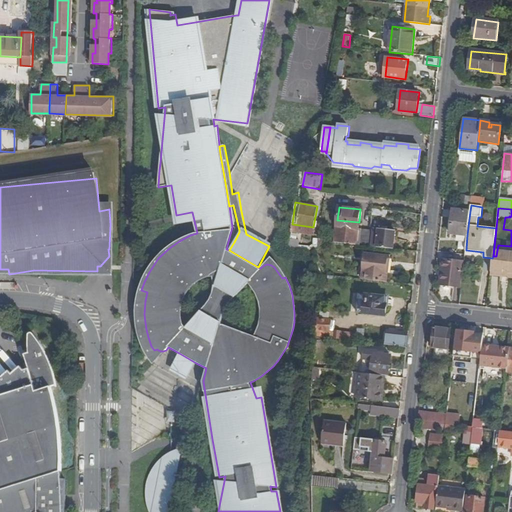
[(467,235),(470,211),(453,209),(450,233),(467,235)]
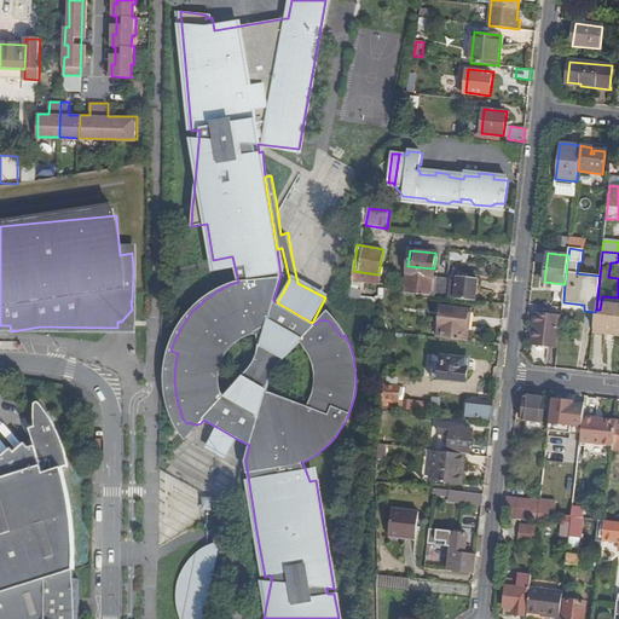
[(433,277),(434,268),(408,266),(404,293),(431,296),(433,277)]
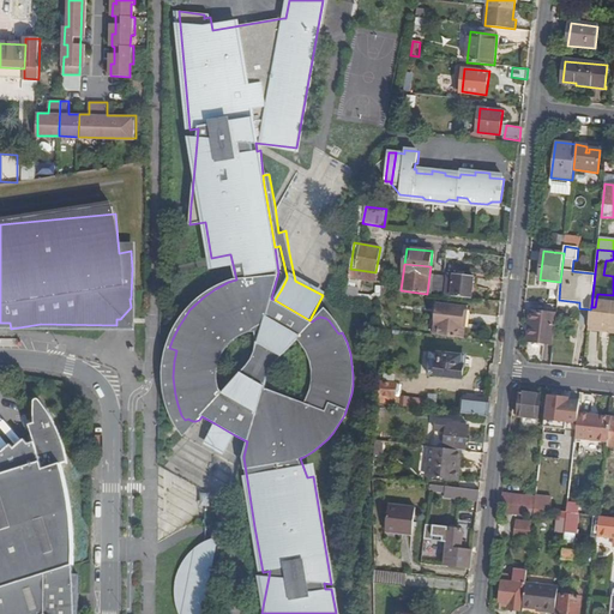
[(452,296),(471,299),(475,276),(447,274),(446,289),(453,290),(452,296)]
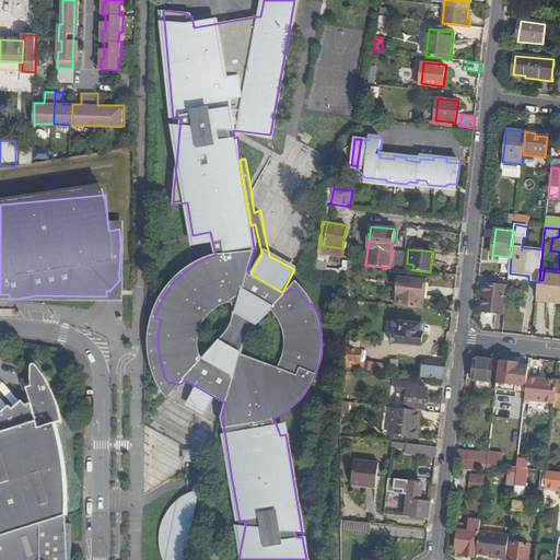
[(405,252),(395,251),(393,268),(403,269),(405,252)]
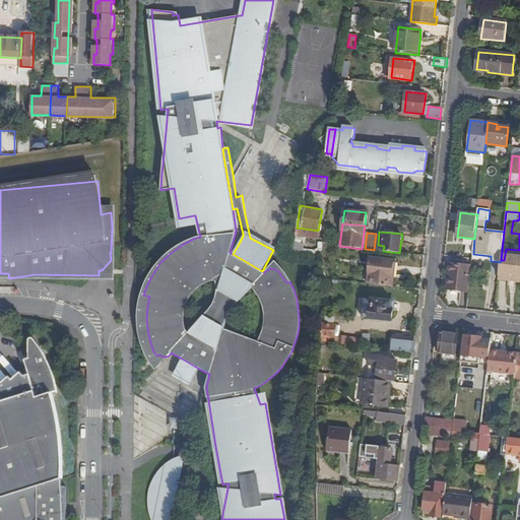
[(368,284),(392,286),(393,277),(391,277),(393,262),(372,259),(368,284)]
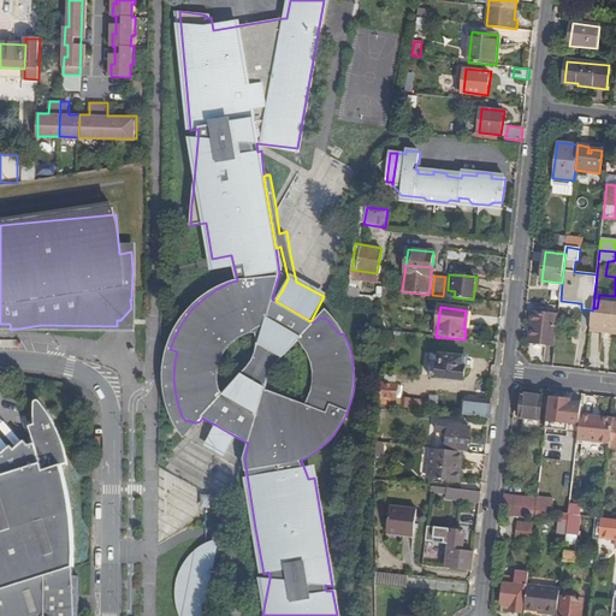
[(532,341),(556,343),(558,315),(532,313),(529,324),(534,324),(532,341)]
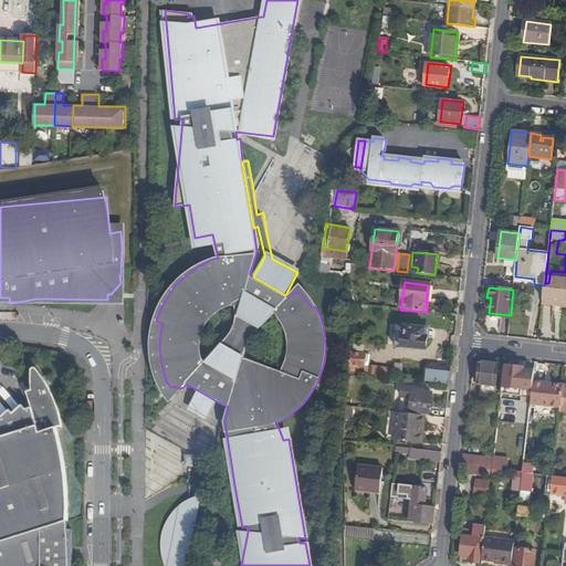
[(541,329),(548,331),(549,321),(551,321),(552,317),(542,316),(541,329)]
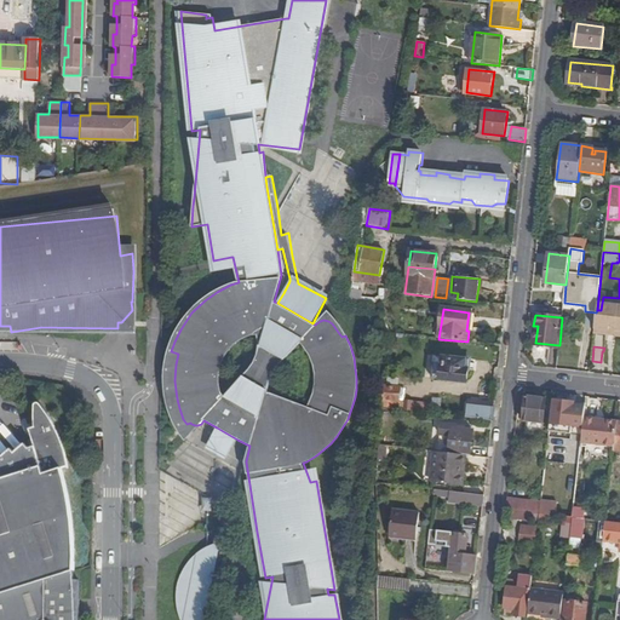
[(602,351),(601,362),(601,367),(614,369),(616,354),(603,351),(602,351)]
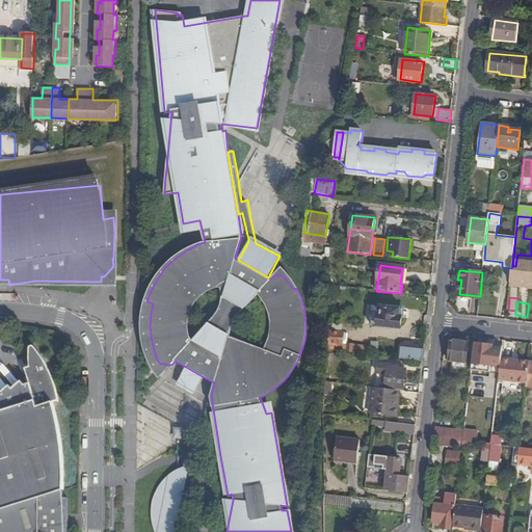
[(399,309),(374,306),(371,323),(400,327),(401,317),(402,317),(403,309),(400,309),(399,309)]
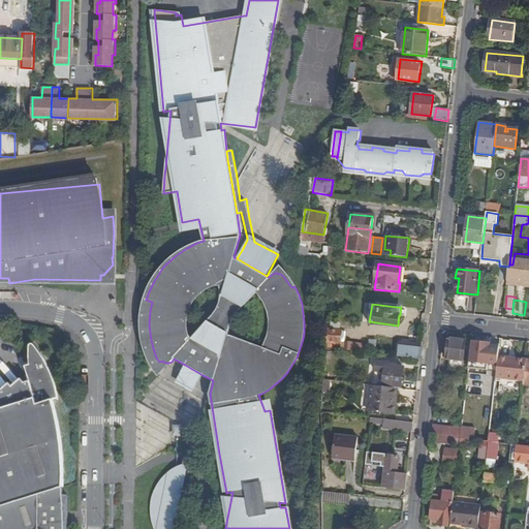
[(329,330),(328,341),(339,342),(339,341),(342,342),(344,333),(340,332),(340,331),(329,330)]
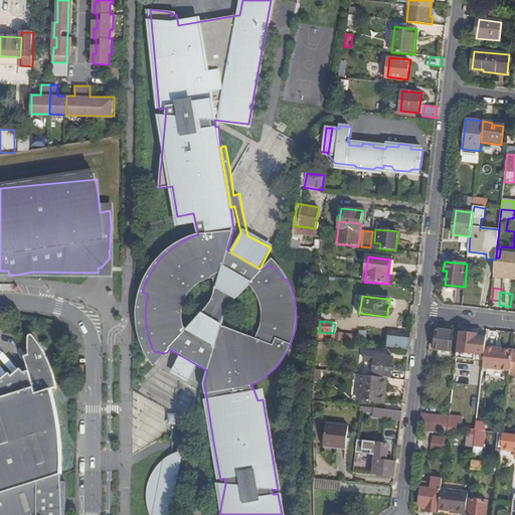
[(439,357),(451,359),(454,332),(437,330),(435,350),(440,351),(439,357)]
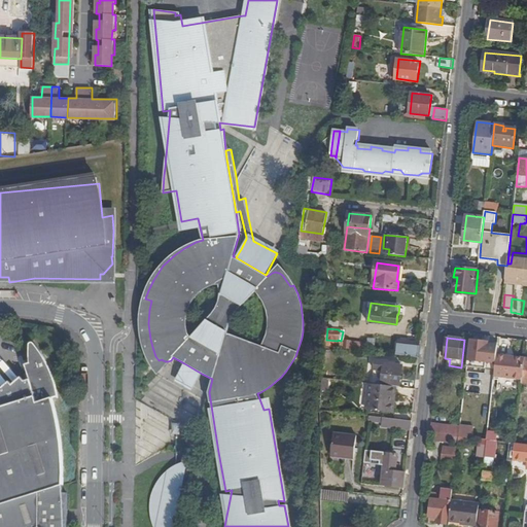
[(326,340),(325,346),(345,349),(345,342),(338,341),(326,340)]
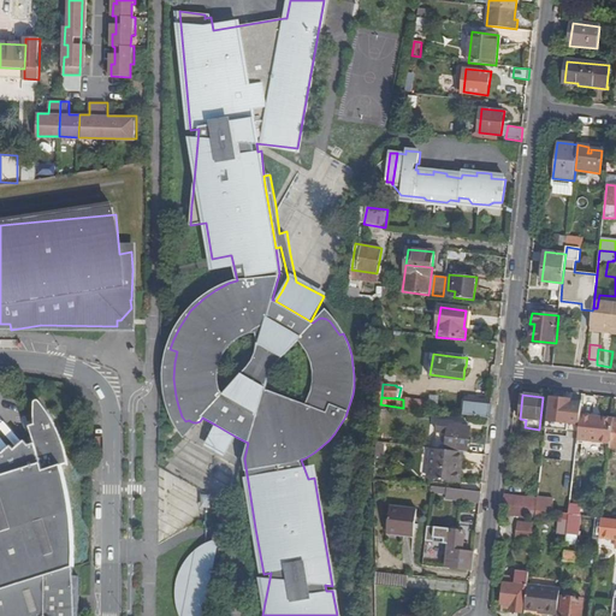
[(581,415),(582,404),(575,404),(575,401),(552,398),(550,421),(573,425),(573,421),(580,422),(581,415)]
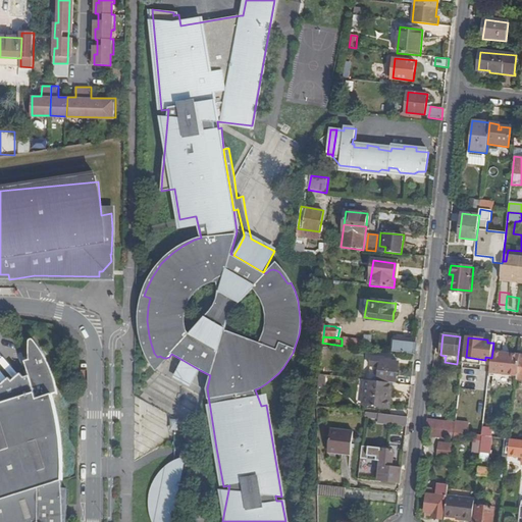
[(63,442),(61,430),(61,426),(56,406),(53,395),(59,393),(57,384),(53,370),(45,353),(38,344),(36,341),(34,338),(32,340),(31,341),(31,349),(31,359),(25,361),(31,375),(25,377),(22,373),(13,380),(11,377),(3,384),(0,384),(0,501),(23,494),(35,491),(39,492),(63,484),(64,460),(63,442)]
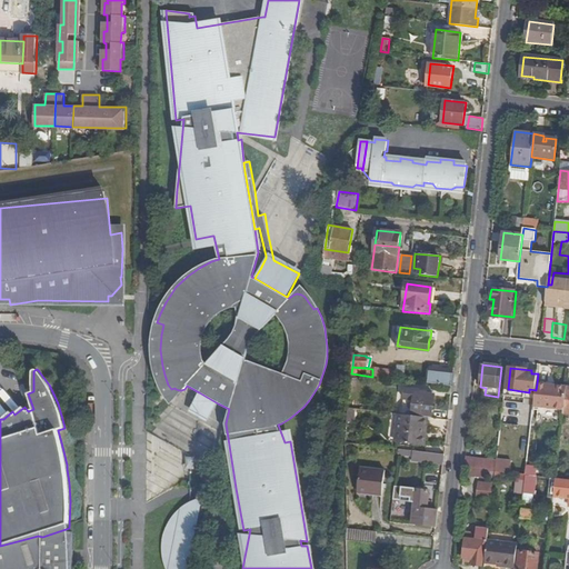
[(428,382),(452,386),(453,373),(429,371),(428,382)]
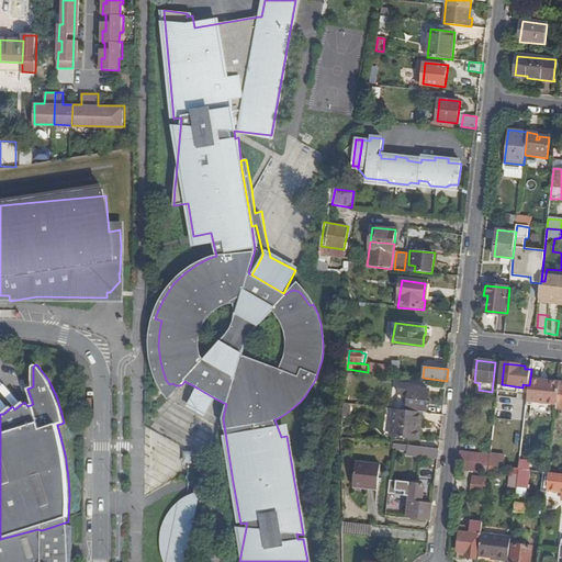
[(541,380),(530,379),(529,385),(527,401),(558,404),(560,383),(560,381),(547,380),(547,382),(541,381),(541,380)]
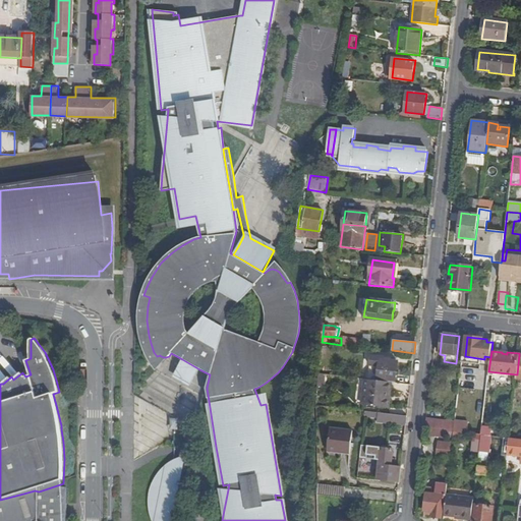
[(337,368),(345,369),(347,356),(339,355),(337,368)]
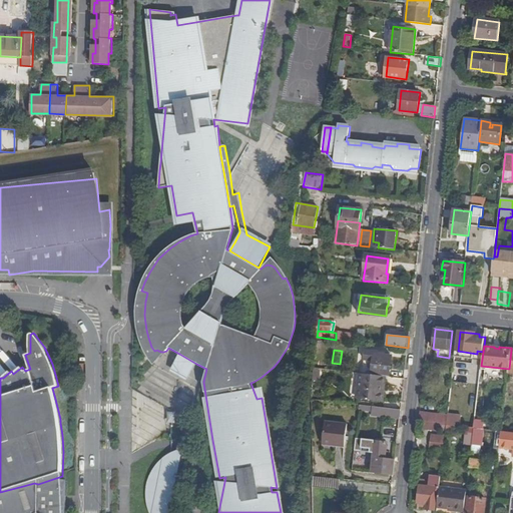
[(372,375),(386,377),(389,377),(392,357),(384,356),(384,353),(381,352),(380,355),(375,355),(372,375)]
